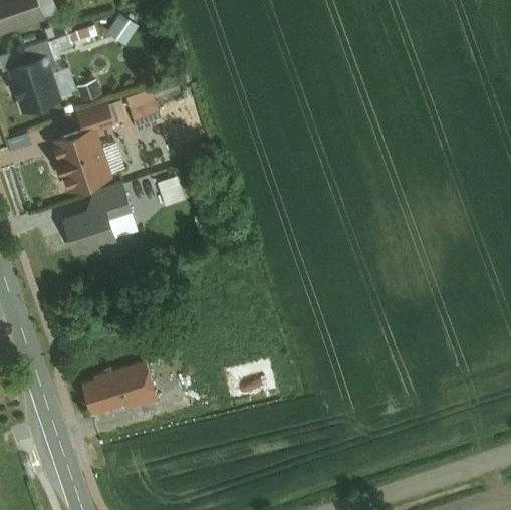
[(45,17),(39,0),(0,0),(0,32),(45,17)]
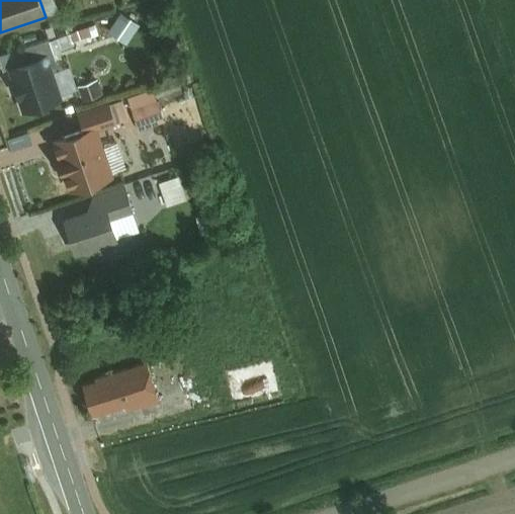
[(125,46),(139,25),(119,12),(106,32),(125,46)]
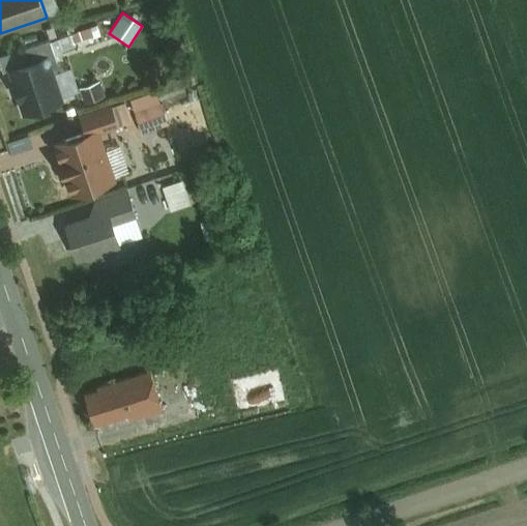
[(64,99),(49,53),(5,68),(22,115),(64,99)]
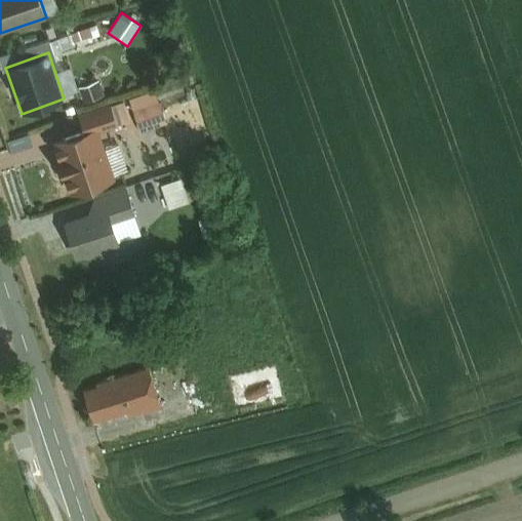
[(86,103),(103,93),(96,81),(80,89),(86,103)]
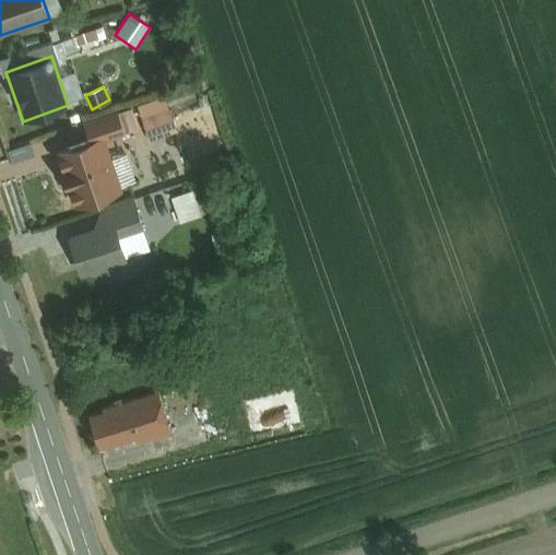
[(123,134),(116,110),(80,122),(86,141),(54,152),(72,208),(121,191),(104,141),(123,134)]
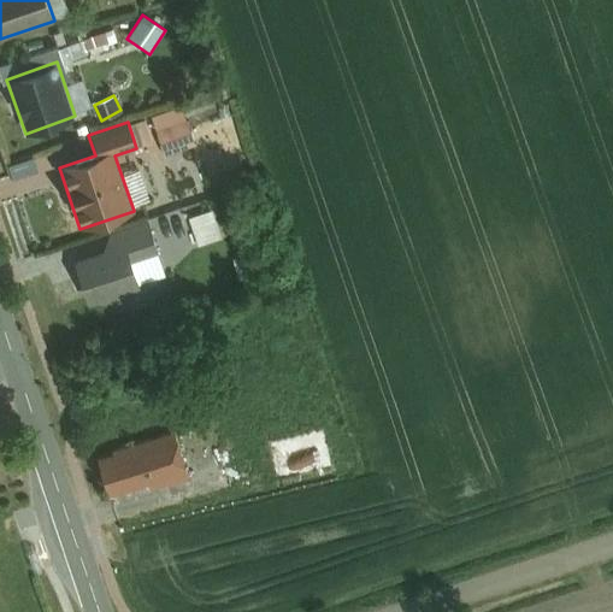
[(212,212),(188,218),(196,246),(220,239),(212,212)]
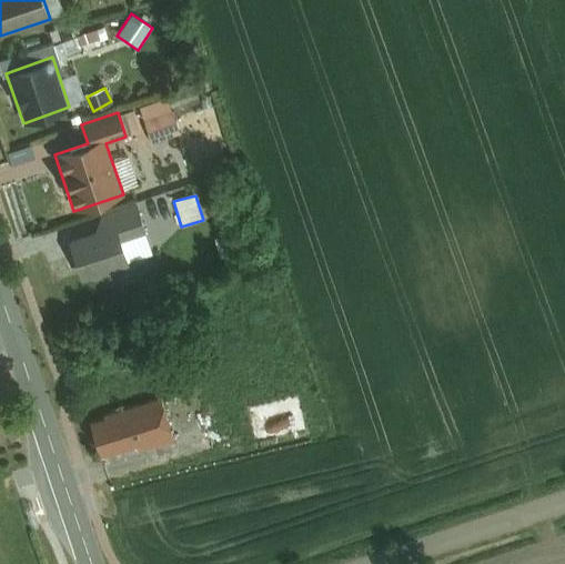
[(137,202),(101,214),(97,231),(70,241),(83,280),(132,263),(125,244),(149,235),(137,202)]
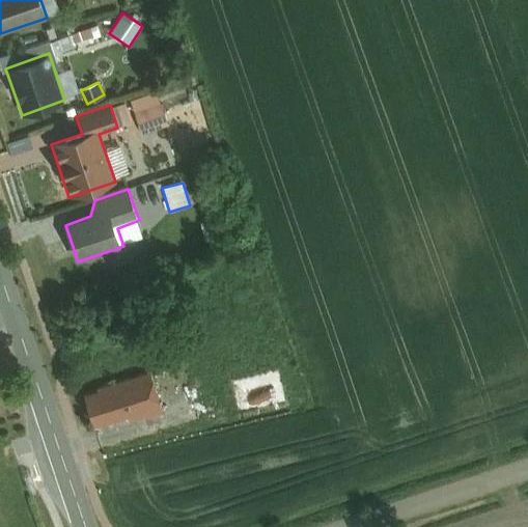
[(98,392),(84,396),(93,425),(127,414),(128,420),(142,415),(143,419),(166,413),(151,369),(96,387),(98,392)]
